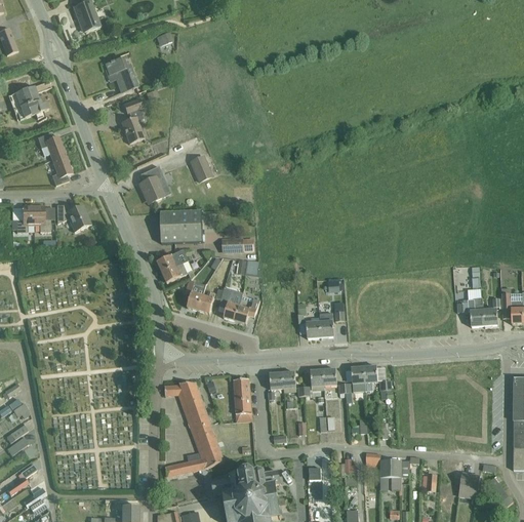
[(83,31),(98,26),(93,11),(91,12),(87,1),(90,0),(77,0),(78,4),(72,6),(76,18),(78,18),(83,31)]
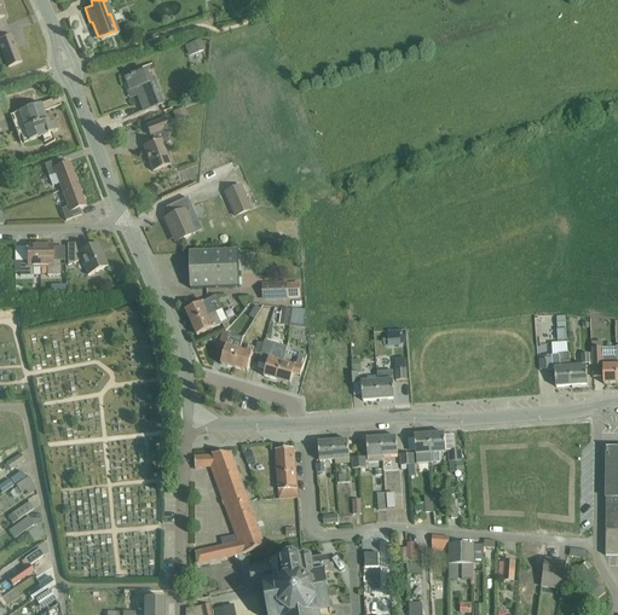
[(237,0),(237,16),(249,16),(249,0),(237,0)]
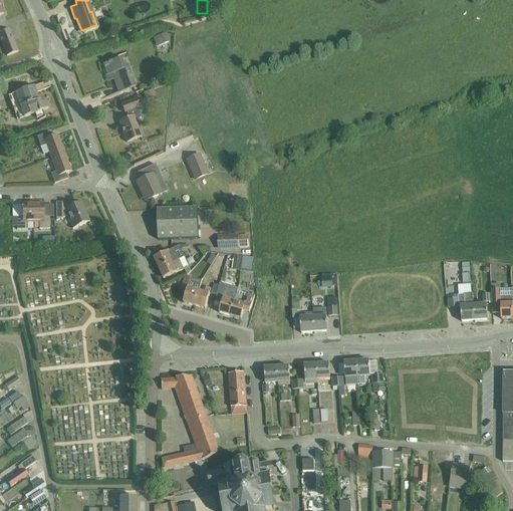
[(8,27),(0,31),(0,41),(5,54),(17,49),(8,27)]
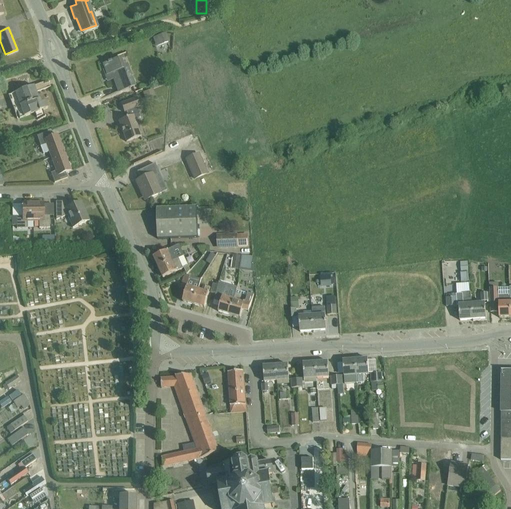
[(165,31),(151,35),(154,44),(168,39),(165,31)]
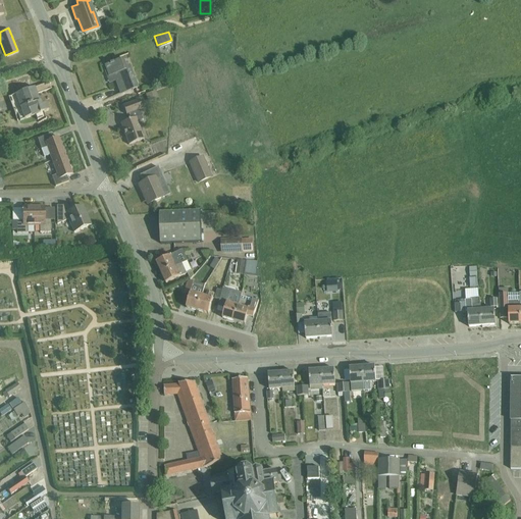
[(118,91),(136,85),(127,63),(123,64),(120,57),(104,63),(107,73),(111,71),(118,91)]
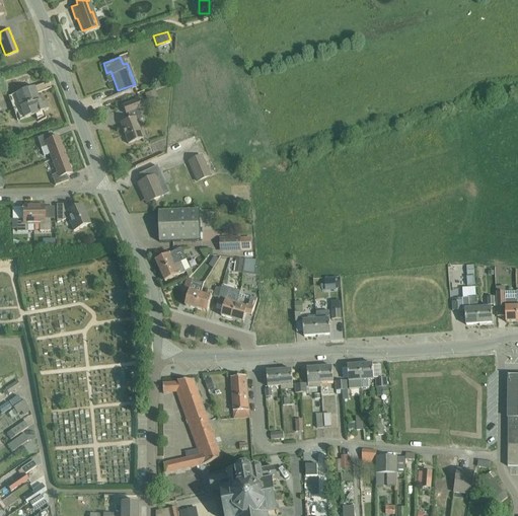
[(42,108),(47,107),(44,100),(40,102),(32,84),(7,94),(16,119),(33,112),(37,120),(45,117),(42,108)]
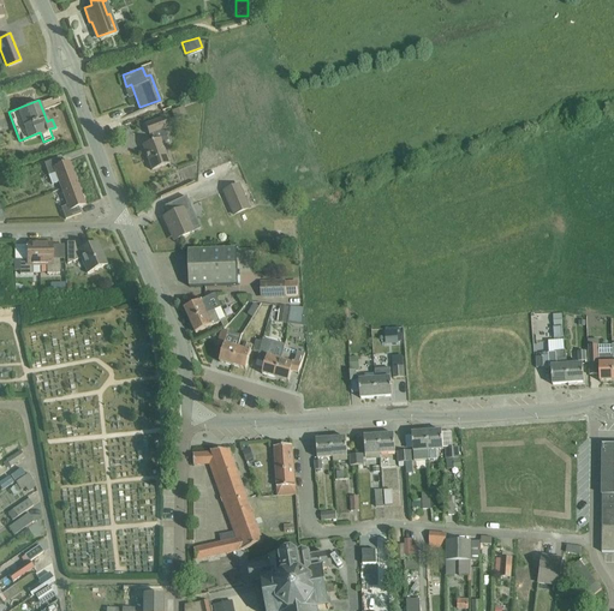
[(182,105),(170,108),(173,118),(185,113),(182,105)]
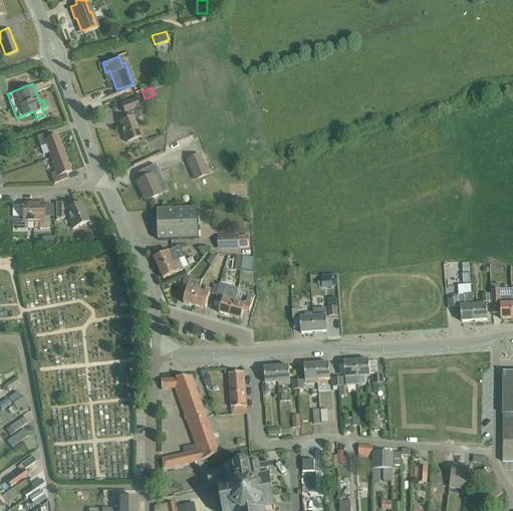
[(125,109),(127,115),(117,118),(125,141),(141,135),(135,117),(140,115),(136,105),(139,104),(136,95),(119,101),(122,110),(125,109)]
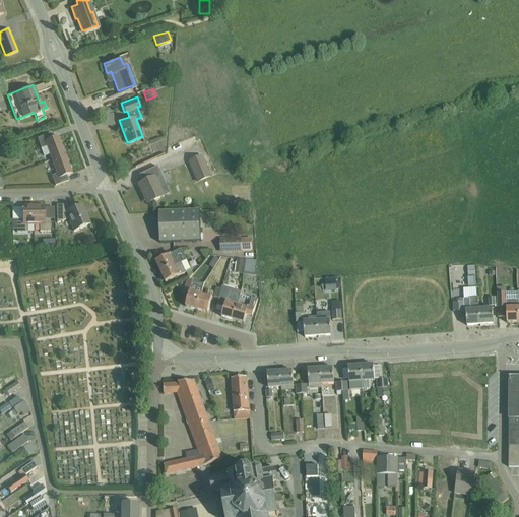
[(51,136),(49,131),(36,136),(43,154),(48,152),(50,157),(64,152),(57,134),(51,136)]
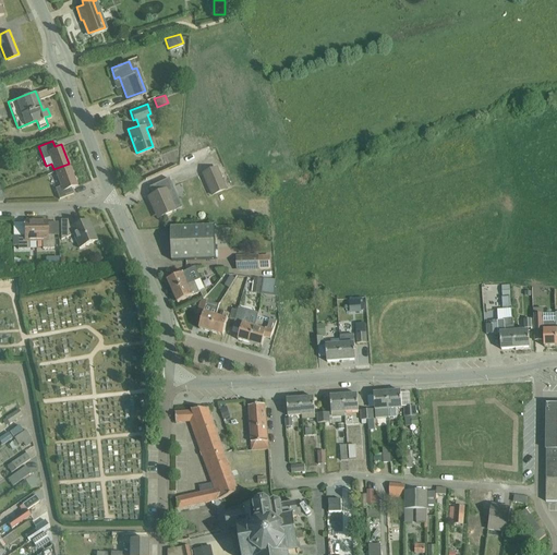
[(69,164),(53,169),(59,183),(53,185),(58,196),(72,191),(70,185),(75,183),(69,164)]
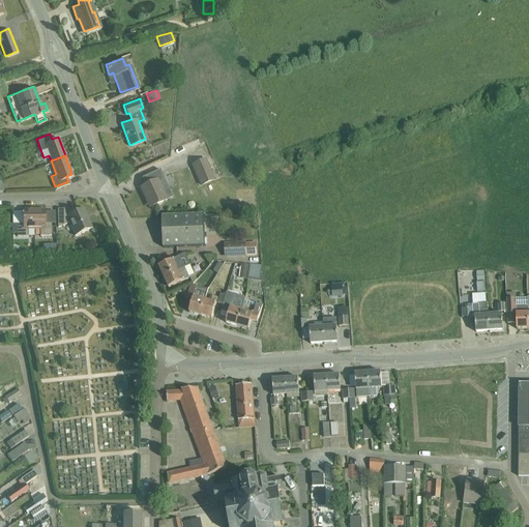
[(204,157),(190,163),(200,183),(200,182),(212,177),(204,157)]
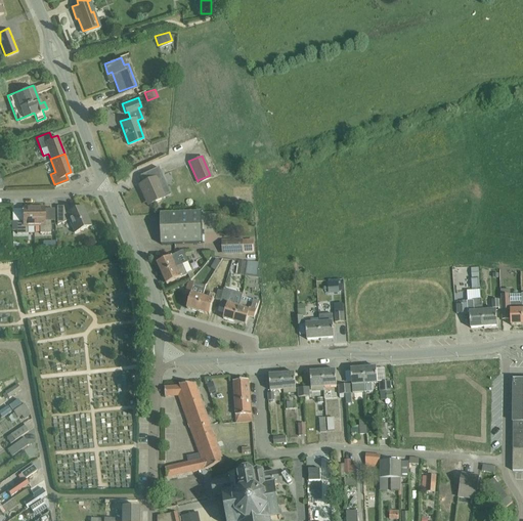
[(171,165),(172,175),(183,174),(182,164),(171,165)]
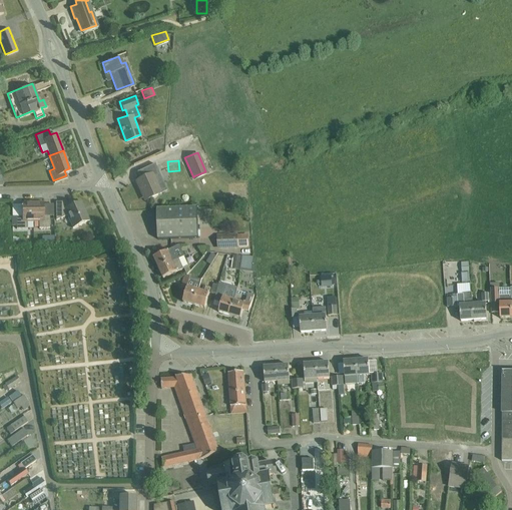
[(141,175),(134,179),(137,186),(142,185),(147,196),(160,190),(165,188),(154,163),(151,165),(139,170),(141,175)]
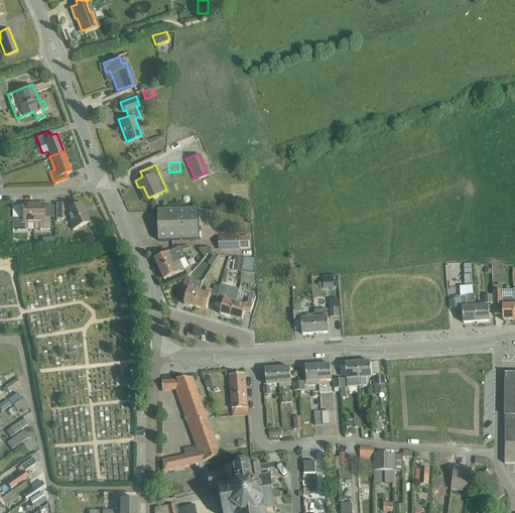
[(89,220),(80,201),(68,206),(66,201),(54,201),(54,220),(67,215),(72,227),(89,220)]
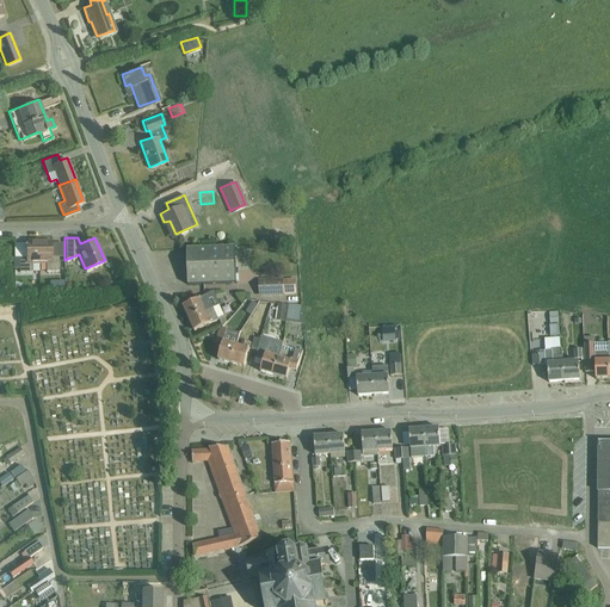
[(38,261),(37,239),(24,239),(25,255),(18,255),(18,270),(31,270),(31,261),(38,261)]
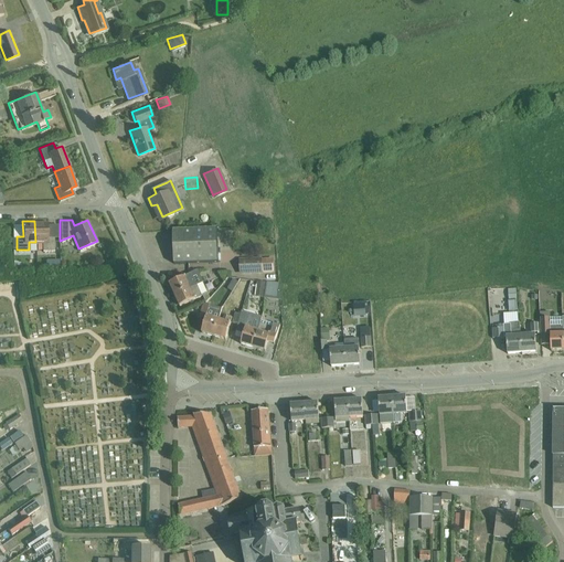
[(34,221),(35,242),(41,242),(42,250),(53,248),(53,235),(46,235),(46,221),(34,221)]
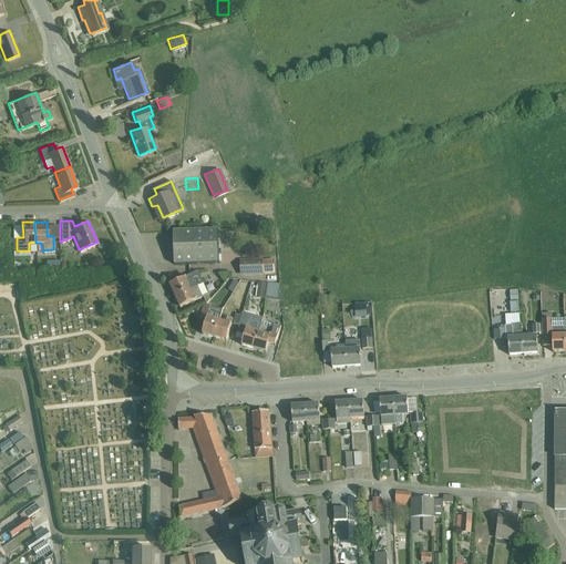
[(173,262),(217,260),(217,227),(172,228),(173,262)]
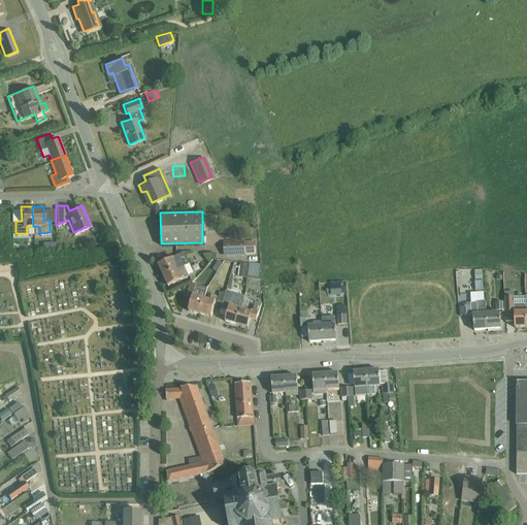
[(223,239),(223,254),(255,253),(254,239),(243,240),(243,239),(223,239)]
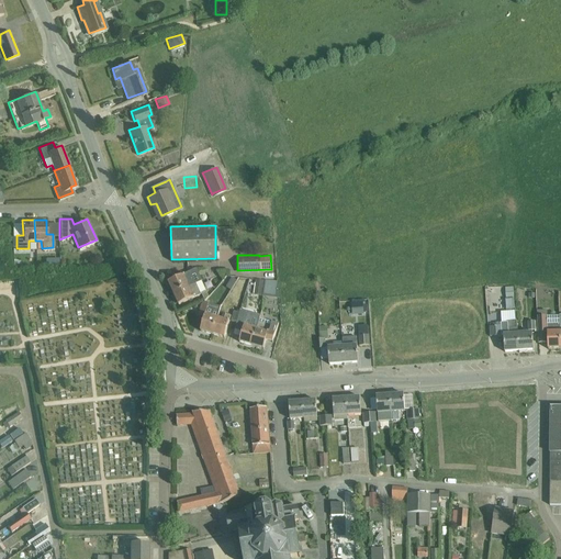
[(189,269),(167,280),(172,291),(178,302),(191,295),(200,292),(194,281),(200,278),(194,267),(189,269)]
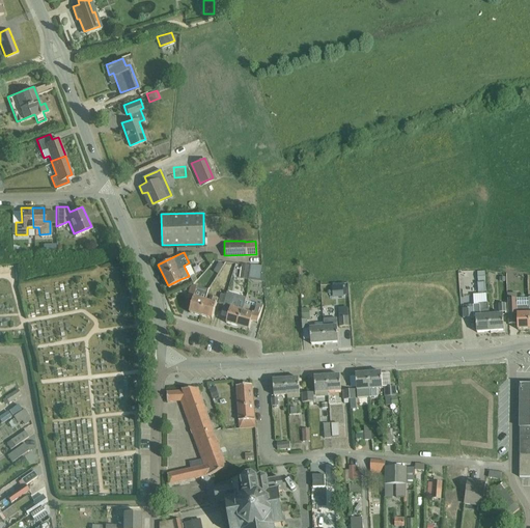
[(484,269),(476,269),(477,280),(478,280),(478,282),(485,281),(484,269)]
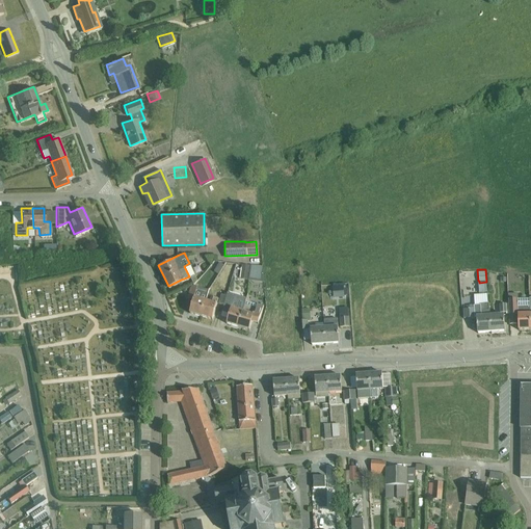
[(191,283),(187,295),(192,296),(188,311),(200,314),(205,298),(207,291),(195,288),(196,285),(191,283)]
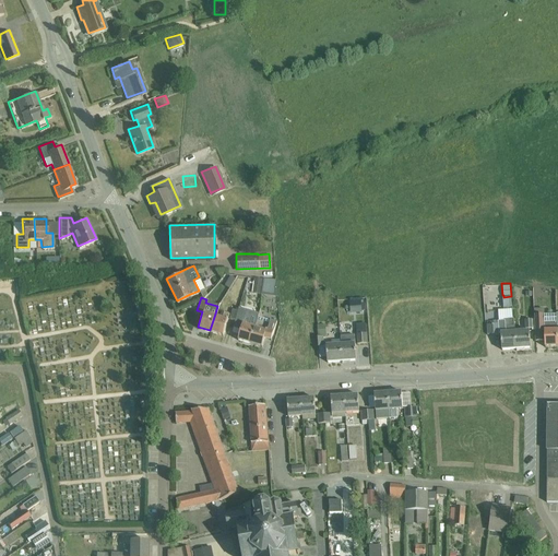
[(360,299),(348,300),(349,307),(355,307),(355,310),(361,309),(360,299)]
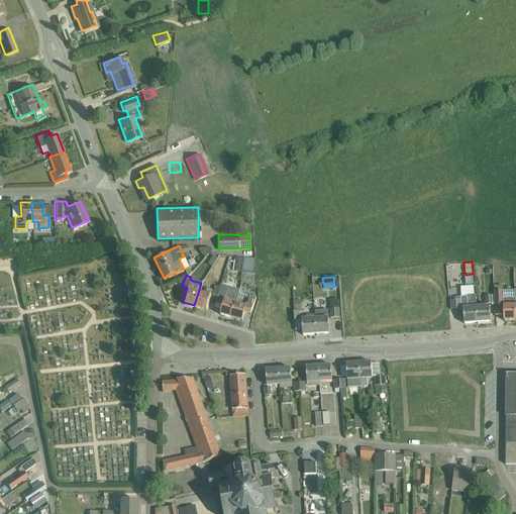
[(219,286),(216,295),(221,296),(224,287),(225,285),(220,283),(219,286)]
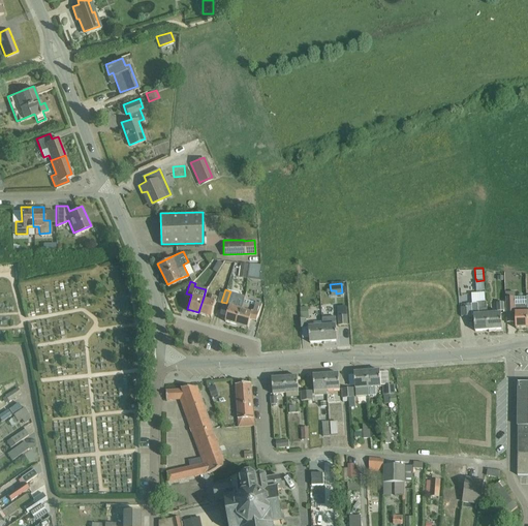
[(514,290),(504,290),(504,300),(505,310),(511,310),(511,311),(514,311),(515,326),(526,326),(525,302),(515,303),(514,295),(514,290)]
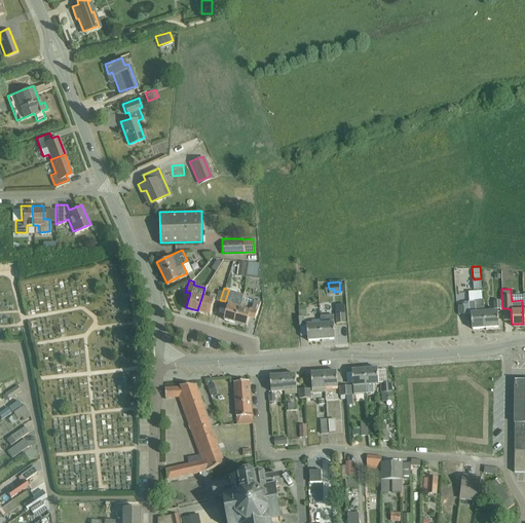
[(207,297),(202,295),(197,310),(209,313),(215,293),(208,291),(207,294),(207,297)]
